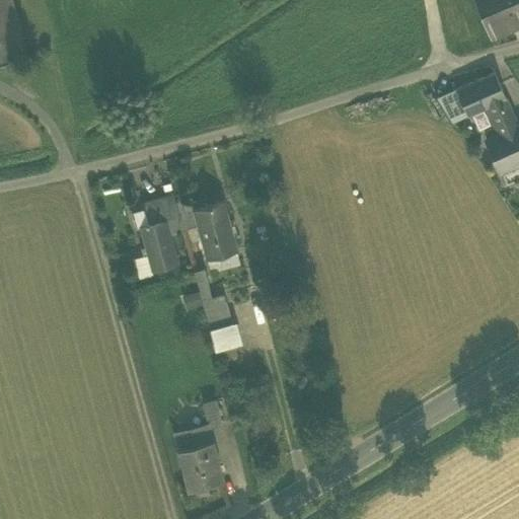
[(0,0),(0,59),(24,57),(9,0),(0,0)]
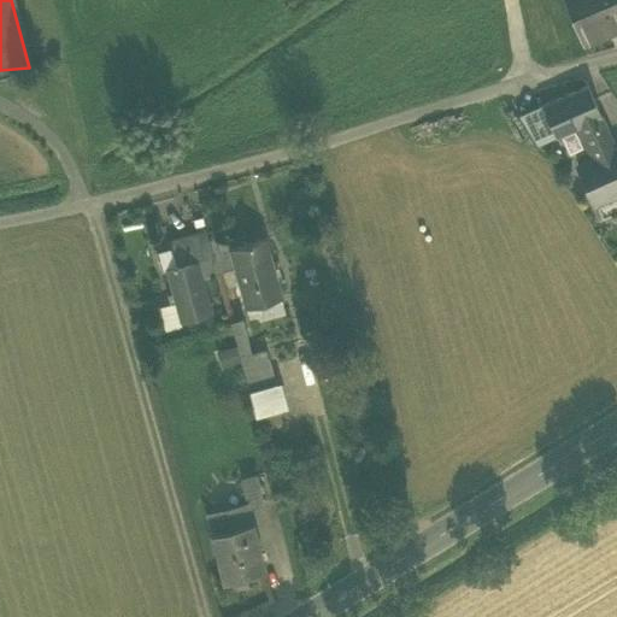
[(566,0),(586,43),(616,30),(616,7),(613,0),(566,0)]
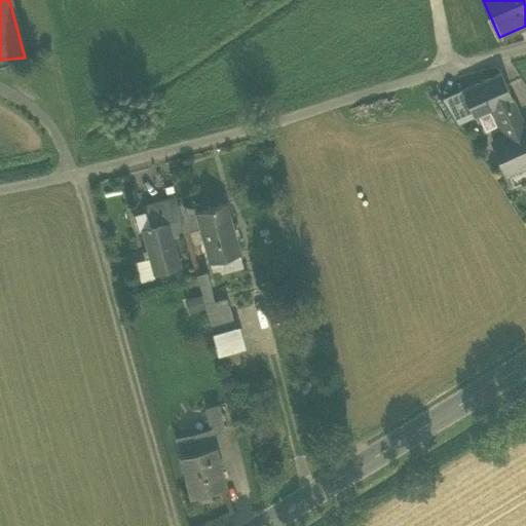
[(492,143),(508,175),(525,165),(525,128),(525,127),(500,73),(499,73),(499,74),(462,90),(462,89),(461,90),(474,117),(496,107),(499,112),(495,114),(505,137),(492,143)]
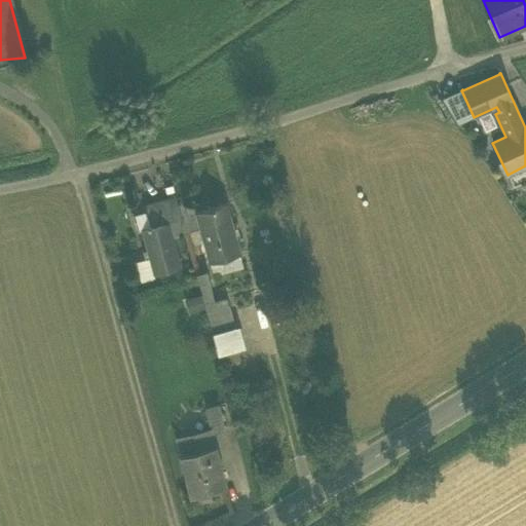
[(442,99),(457,124),(474,117),(461,90),(442,99)]
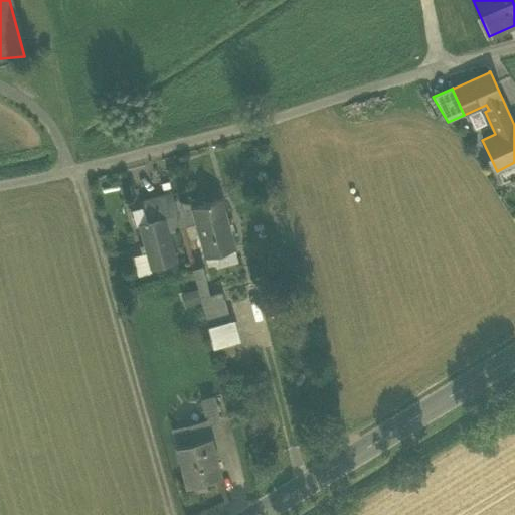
[(144,208),(148,222),(165,217),(176,214),(175,212),(173,200),(172,194),(143,202),(144,208)]
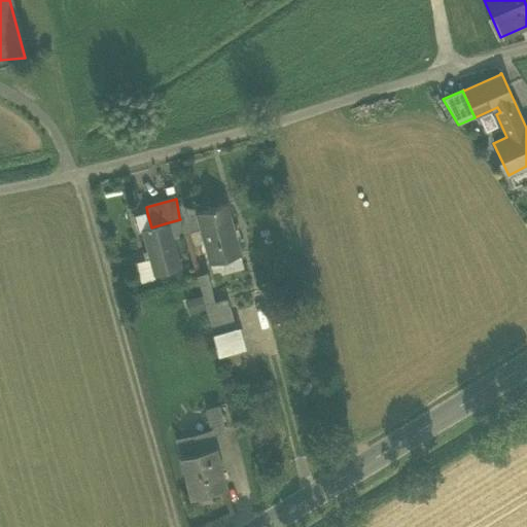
[(179,220),(182,234),(201,229),(197,213),(192,201),(177,205),(179,217),(180,219),(180,220),(179,220)]
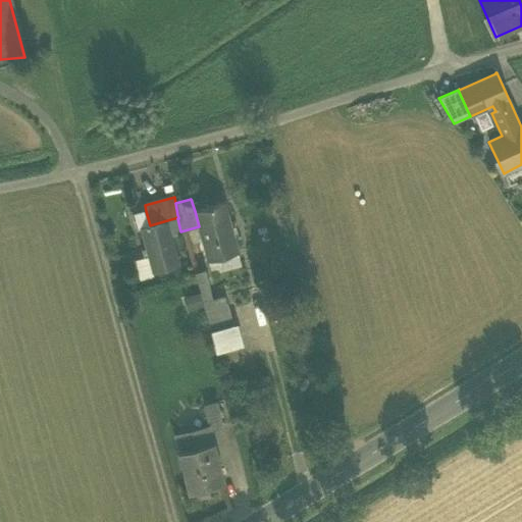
[(199,226),(207,259),(237,251),(223,203),(195,211),(199,226)]
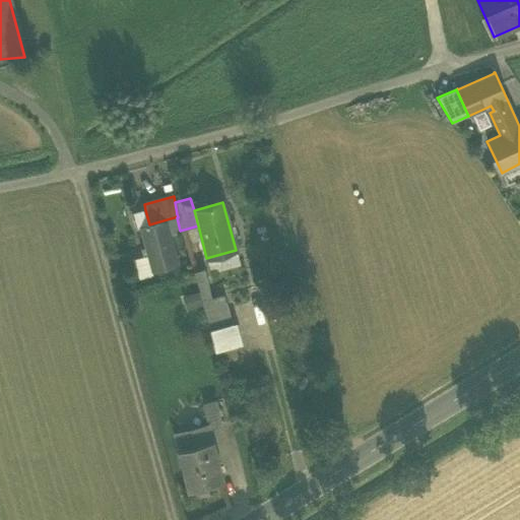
[(131,214),(136,233),(140,231),(139,226),(149,224),(145,210),(131,214)]
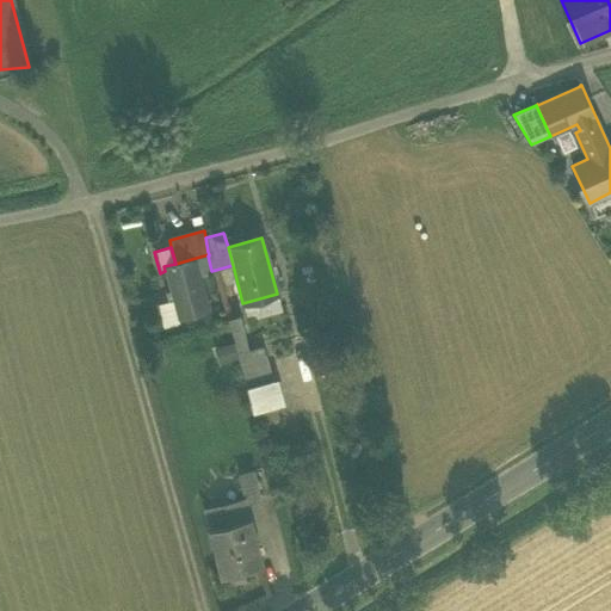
[(173,300),(177,318),(209,309),(196,258),(176,264),(164,266),(165,271),(173,300)]
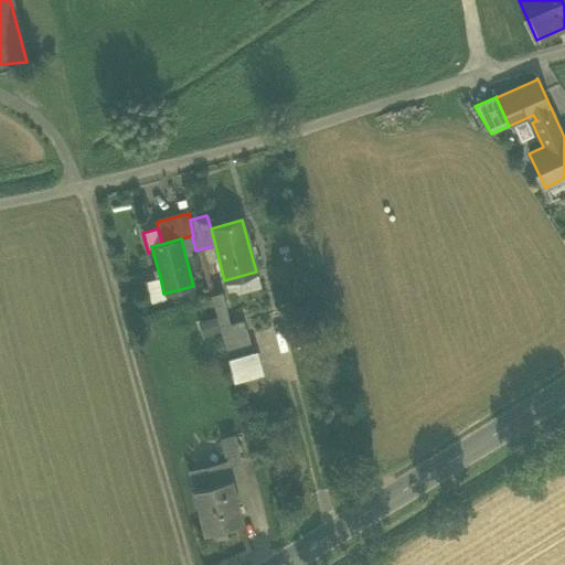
[(256,272),(224,280),(227,292),(240,294),(260,288),(256,272)]
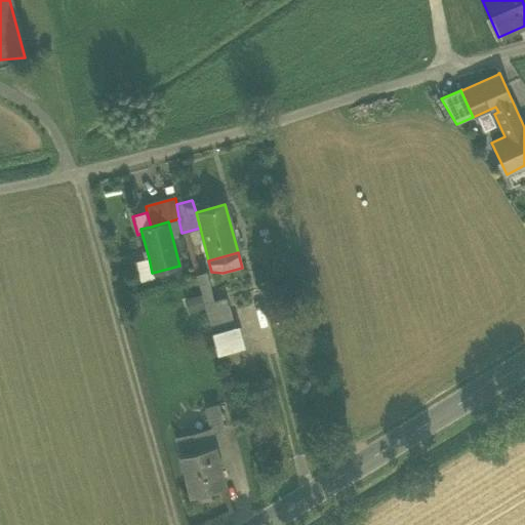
[(154,279),(152,273),(149,257),(134,261),(139,282),(154,279)]
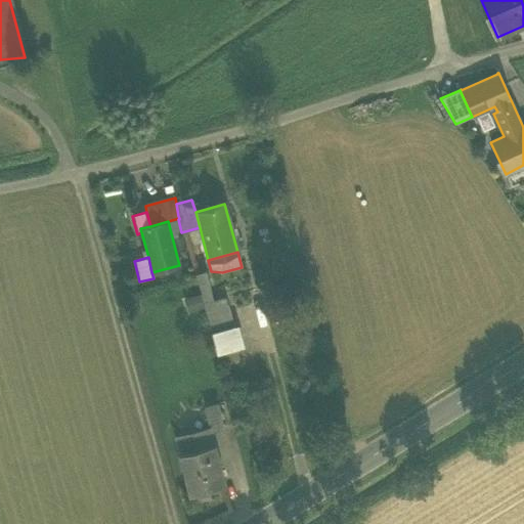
[(200,293),(203,303),(214,300),(205,270),(197,273),(202,291),(200,292),(200,293)]
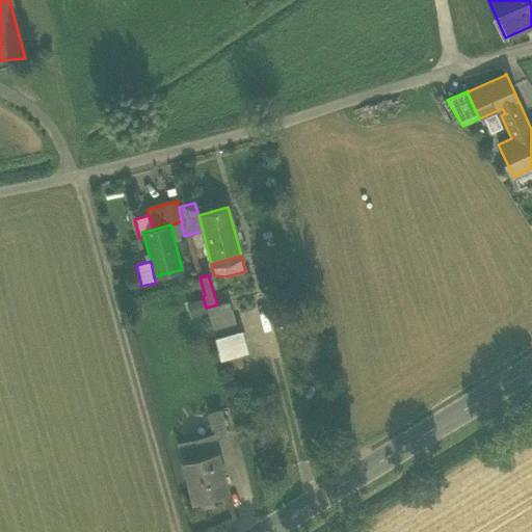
[(207,312),(203,297),(186,301),(190,316),(207,312)]
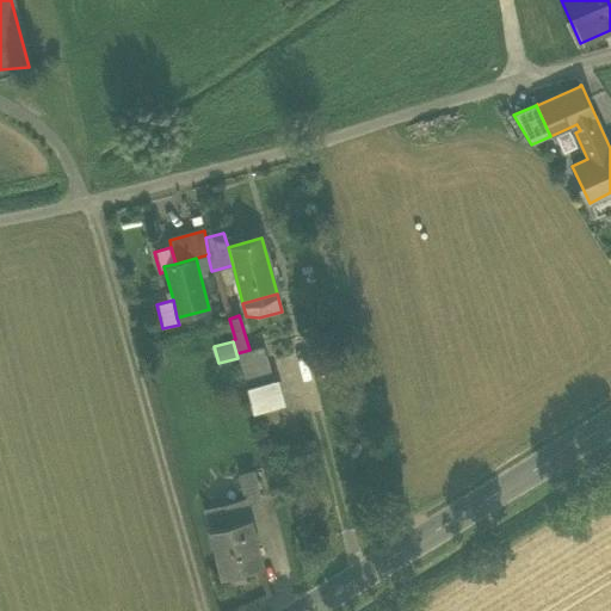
[(236,353),(247,386),(272,378),(261,346),(250,350),(236,353)]
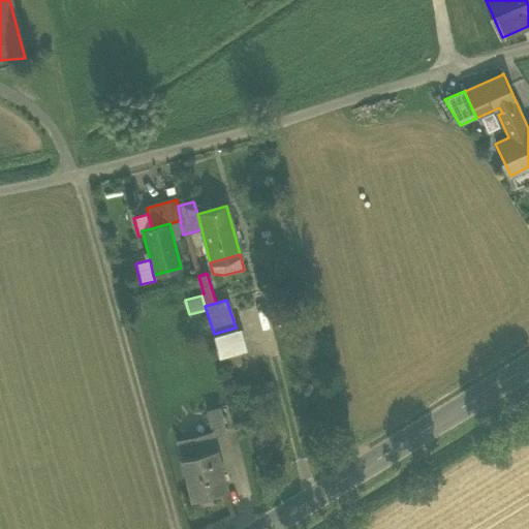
[(241,328),(213,335),(219,358),(247,349),(241,328)]
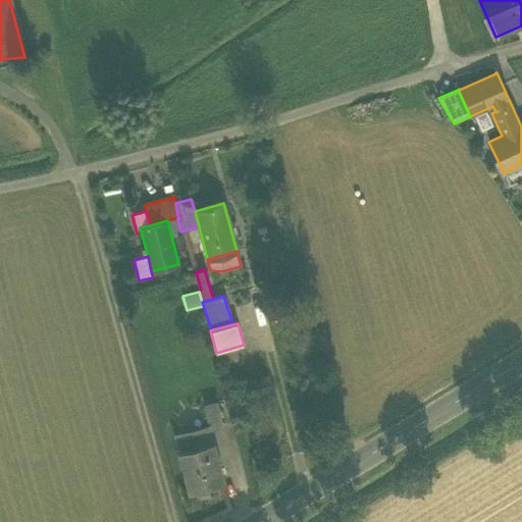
[(209,428),(209,431),(223,428),(217,400),(203,403),(209,428)]
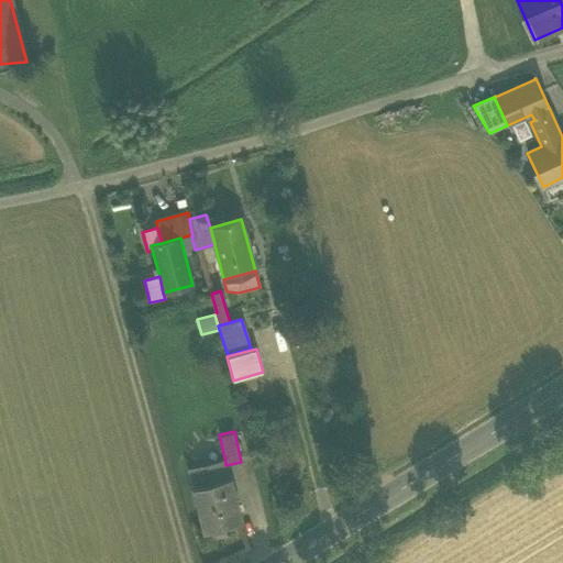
[(238,519),(229,476),(225,465),(225,462),(190,470),(194,484),(203,527),(238,519)]
